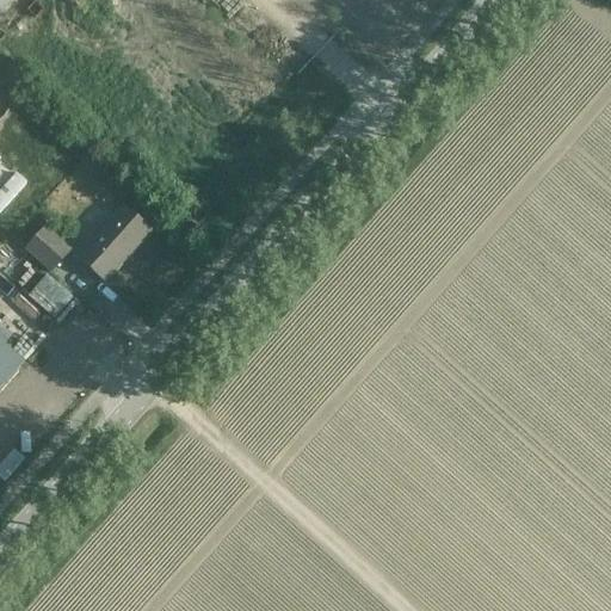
[(0,211),(28,181),(17,172),(0,190),(0,211)]
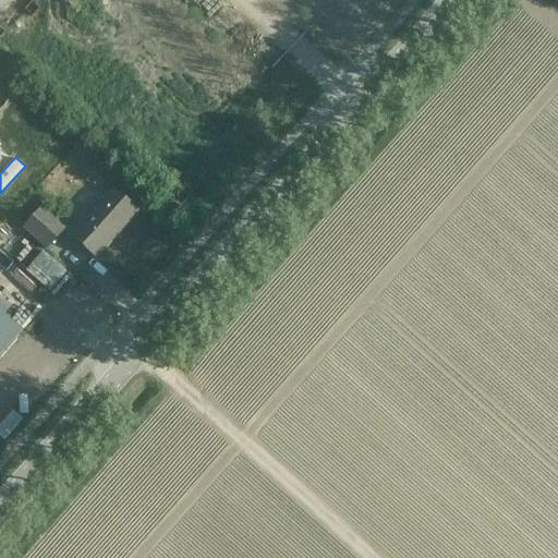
[(112,189),(71,235),(96,258),(137,211),(112,189)]
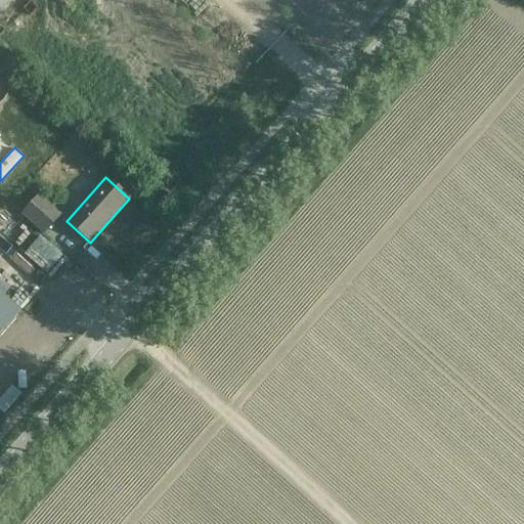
[(39,195),(23,214),(44,233),(60,215),(39,195)]
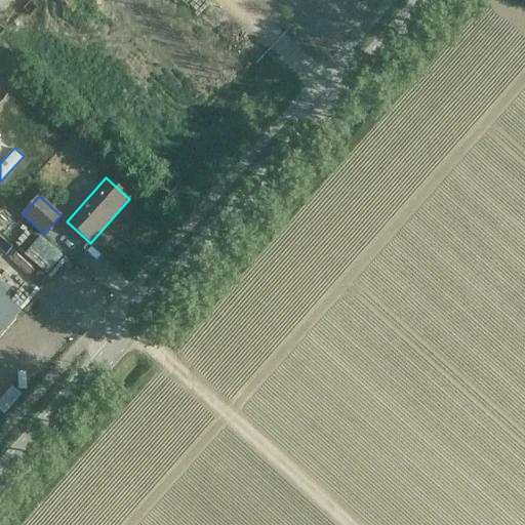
[(63,254),(40,235),(24,252),(47,273),(63,254)]
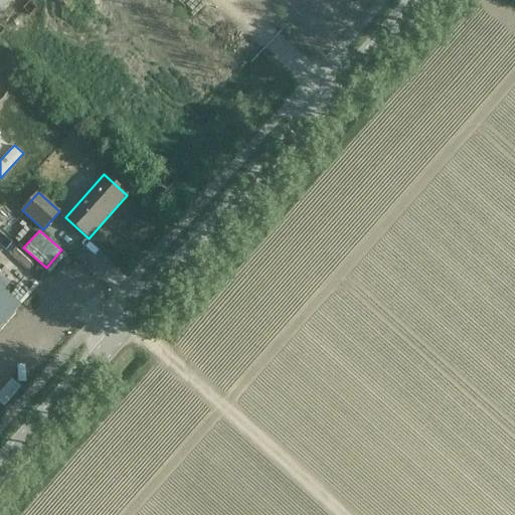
[(0,327),(20,305),(0,287),(0,327)]
